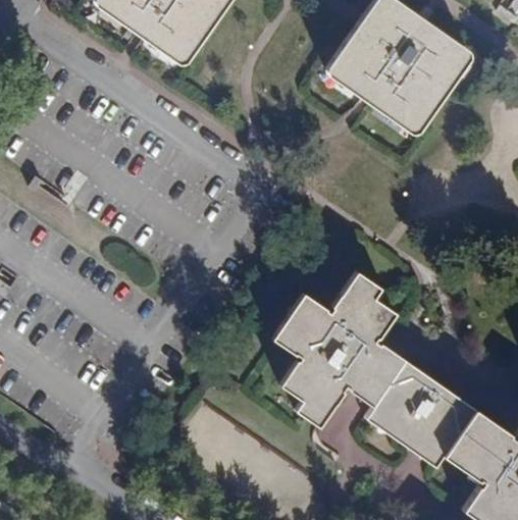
[(97,0),(97,3),(100,8),(133,30),(135,28),(120,17),(123,14),(102,0),(97,0)]
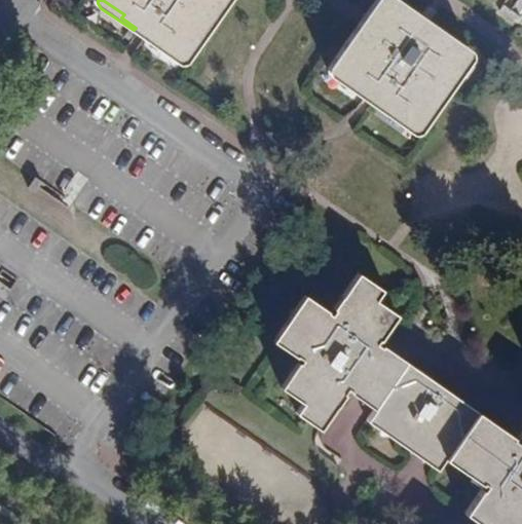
[(103,0),(124,14),(121,17),(136,28),(134,30),(148,41),(150,37),(165,47),(166,44),(187,59),(192,53),(195,55),(230,4),(227,2),(228,0),(103,0)]
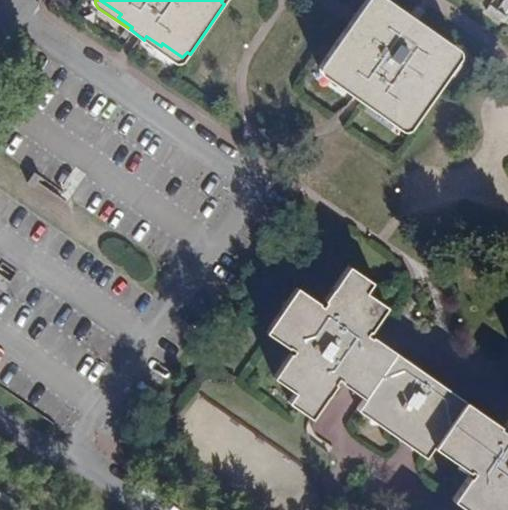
[(457,53),(451,49),(453,45),(389,0),(387,3),(382,0),(379,0),(366,19),(360,15),(360,16),(378,28),(370,40),(352,27),(329,60),(332,62),(328,68),(349,82),(346,85),(360,95),(358,98),(372,108),(374,105),(389,114),(390,112),(411,126),(415,120),(418,122),(446,82),(443,80),(446,75),(443,74),(457,53)]
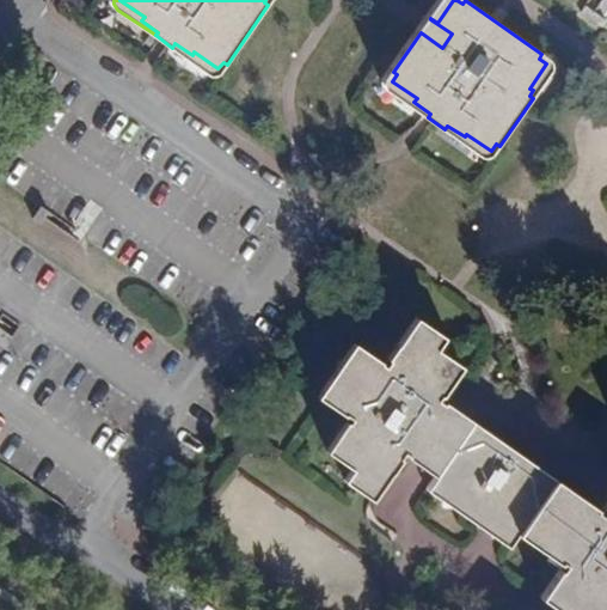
[(442,0),(430,18),(437,23),(453,0),(457,0),(463,4),(465,0),(442,0)]
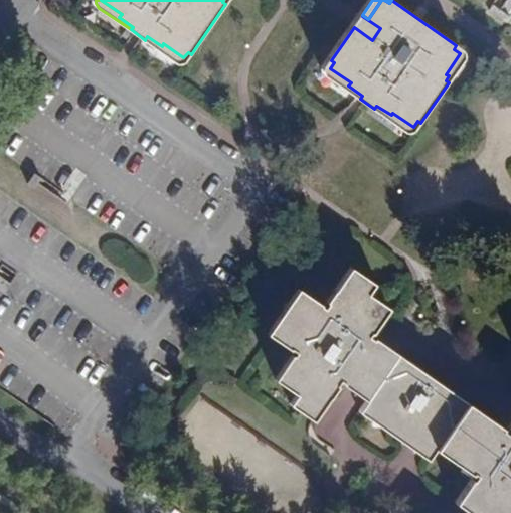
[(354,27),(372,40),(380,28),(362,16),(354,27)]
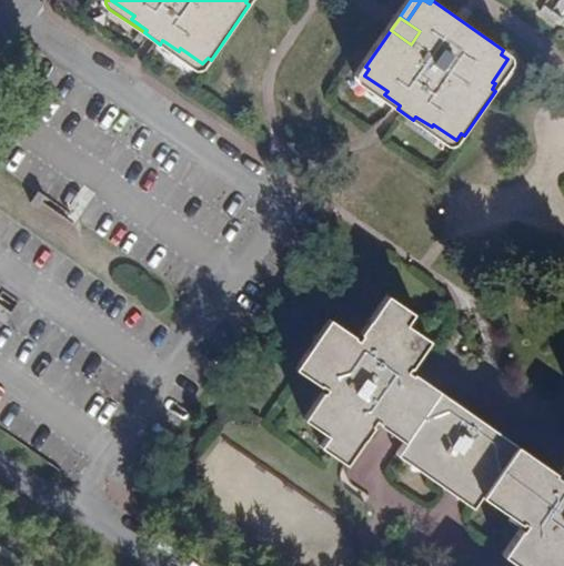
[(204,69),(207,67),(211,60),(208,58),(202,63),(180,48),(179,51),(162,40),(160,44),(194,69),(199,70),(201,70),(204,69)]
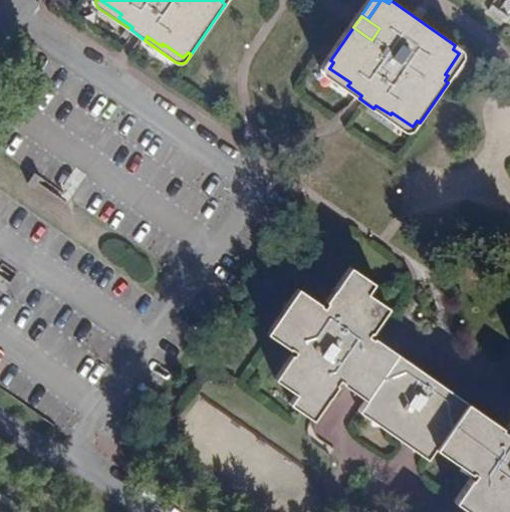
[(445,80),(448,82),(464,60),(465,57),(465,54),(464,52),(462,49),(455,45),(453,49),(459,53),(445,74),(448,75),(445,80)]
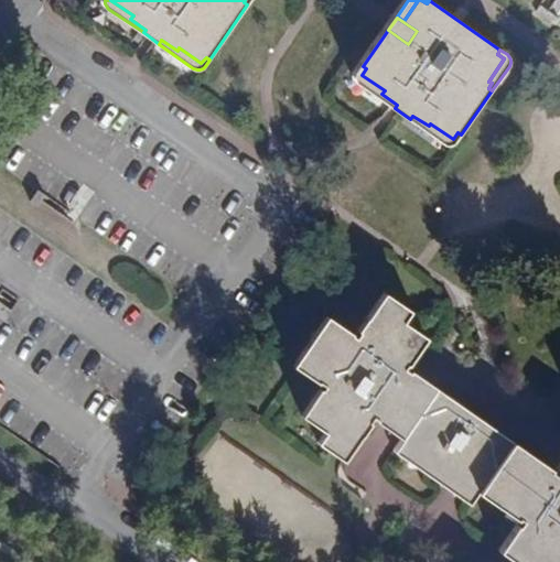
[(357,82),(359,84),(395,108),(397,105),(381,94),(385,90),(362,75),(366,68),(363,66),(358,72),(356,76),(356,78),(357,82)]
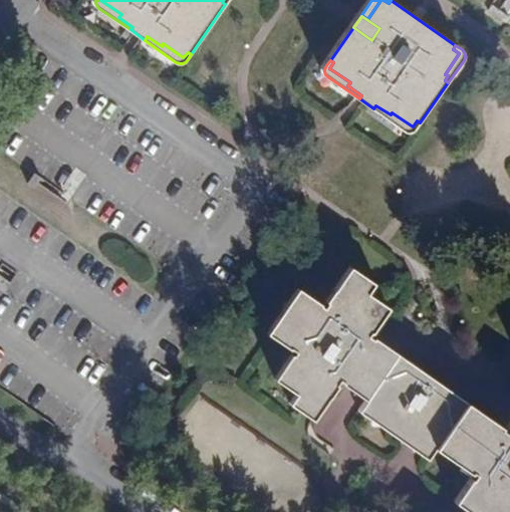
[(414,131),(416,129),(420,122),(417,120),(413,126),(392,112),(391,114),(375,105),(373,108),(405,131),(409,132),(411,132),(414,131)]
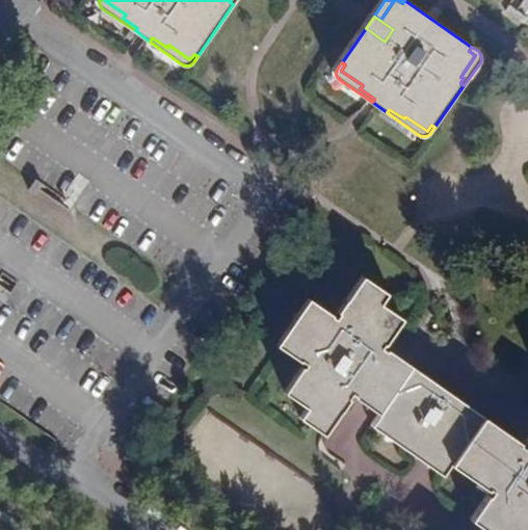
[(40,196),(47,185),(40,181),(32,191),(40,196)]
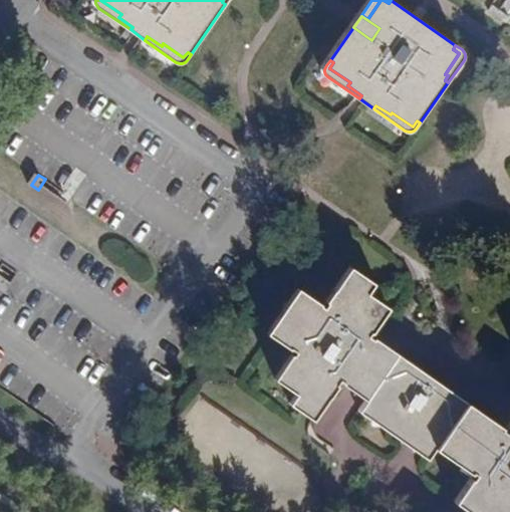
[(508,511),(509,509),(509,429),(508,431),(501,426),(498,431),(478,417),(481,412),(372,335),(376,329),(371,326),(387,303),(371,292),(376,284),(353,268),(327,306),(307,292),(293,313),(287,310),(270,334),(296,352),(292,357),(298,360),(282,385),(297,395),(291,404),(316,421),(343,382),(368,401),(364,405),(387,421),(384,426),(431,460),(438,449),(450,458),(453,453),(473,466),(470,472),(476,476),(457,503),(470,511),(508,511)]
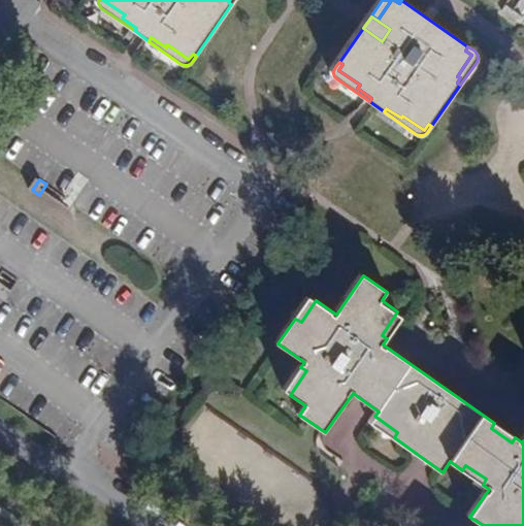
[(295,319),(301,322),(316,300),(310,296),(295,319)]
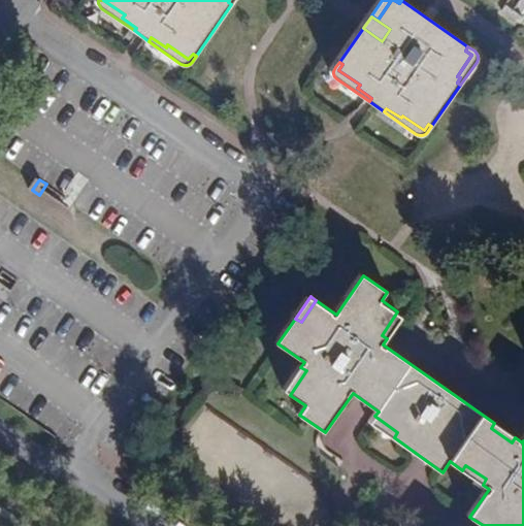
[(387,338),(403,316),(397,311),(382,335),(387,338)]
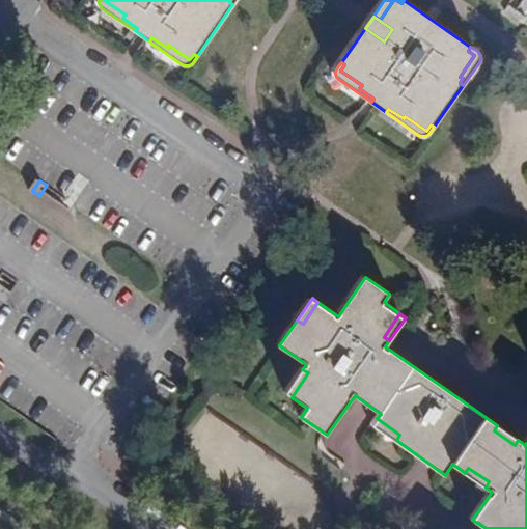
[(302,369),(286,393),(292,397),(308,372),(302,369)]
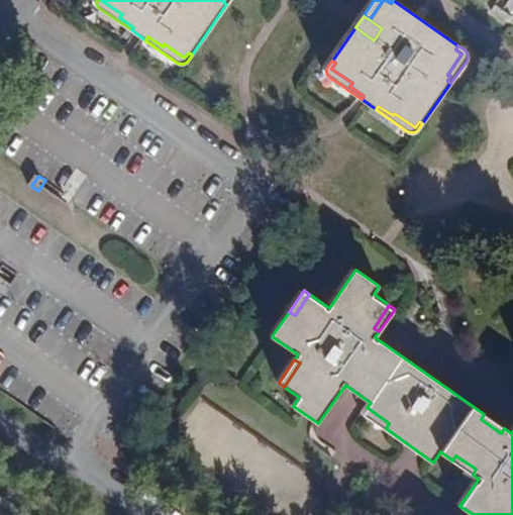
[(367,407),(364,413),(386,428),(389,423),(367,407)]
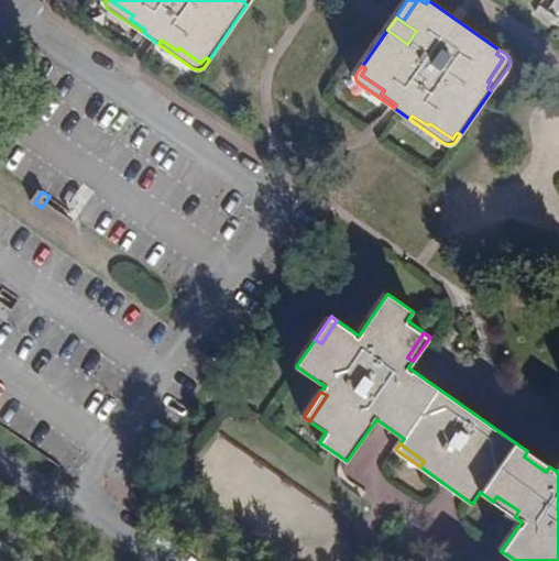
[(527,451),(524,457),(546,472),(549,466),(527,451)]
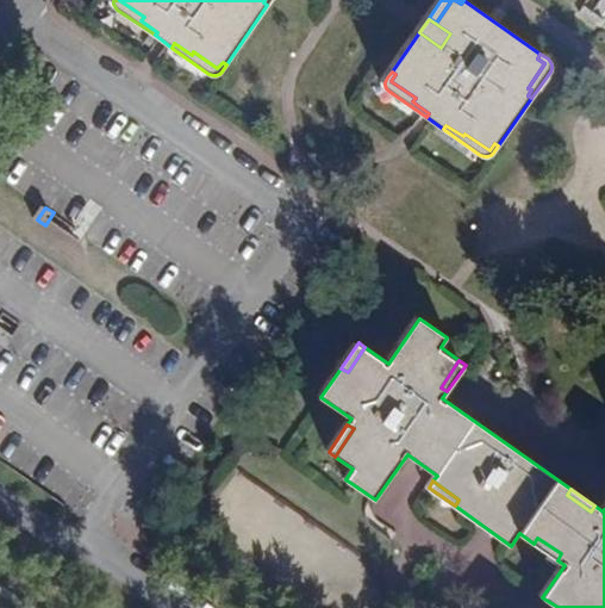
[(537,538),(534,544),(557,560),(561,553),(537,538)]
